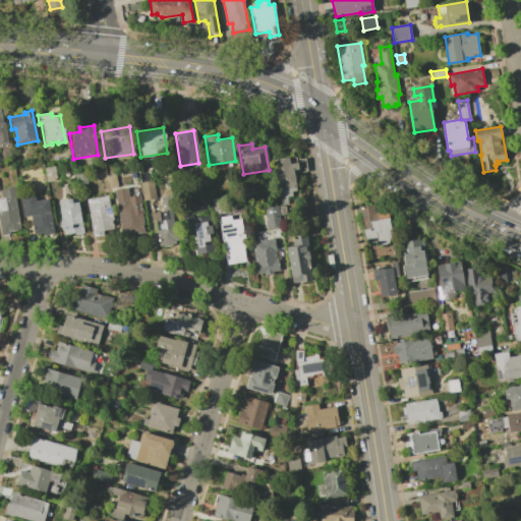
[(295,157),(295,159),(303,158),(305,170),(296,172),(295,169),(292,170),(295,190),(290,191),(291,195),(285,196),(286,203),(279,205),(278,194),(279,194),(278,190),(277,190),(273,161),(295,157)]
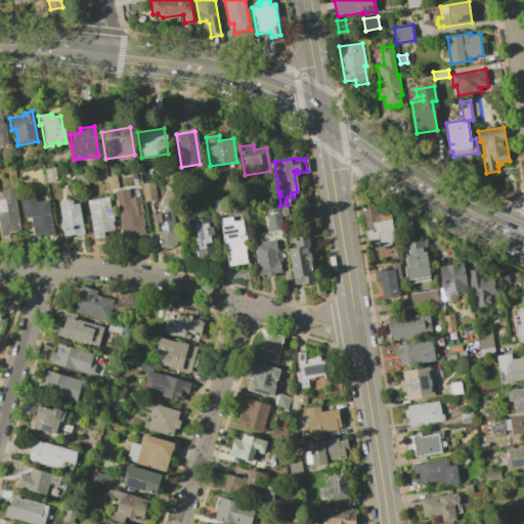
[(54,167),(56,180),(46,182),(44,169),(54,167)]
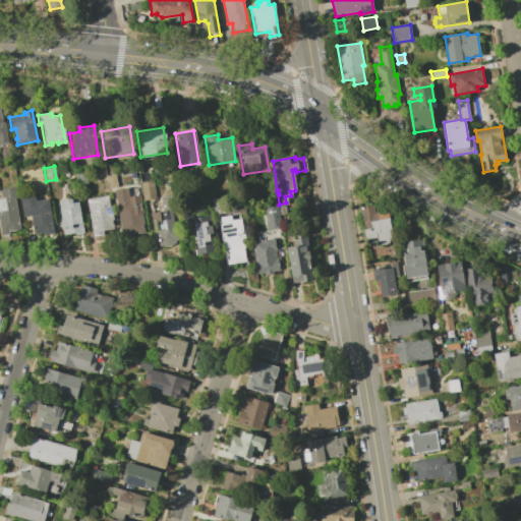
[(74,173),(84,172),(87,183),(76,185),(74,173)]
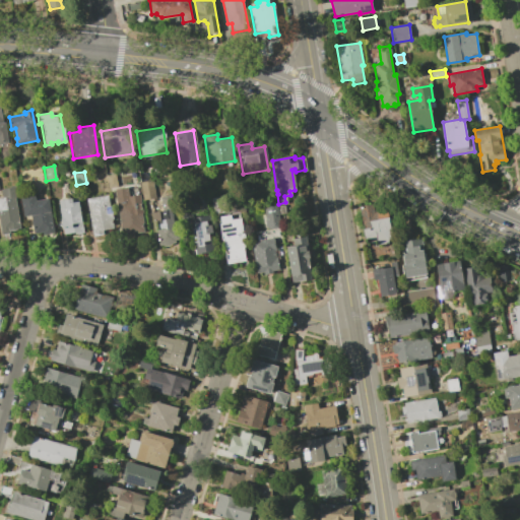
[(152,180),(155,198),(142,200),(139,182),(152,180)]
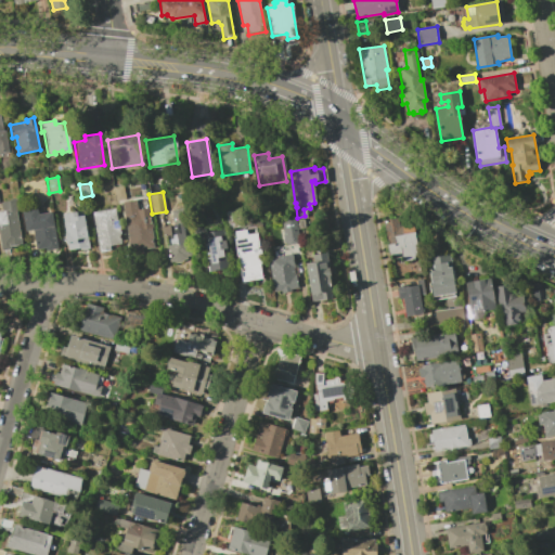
[(0,211),(1,211),(0,206),(0,201),(16,198),(18,210),(15,211),(21,243),(9,245),(10,249),(0,250),(0,211)]
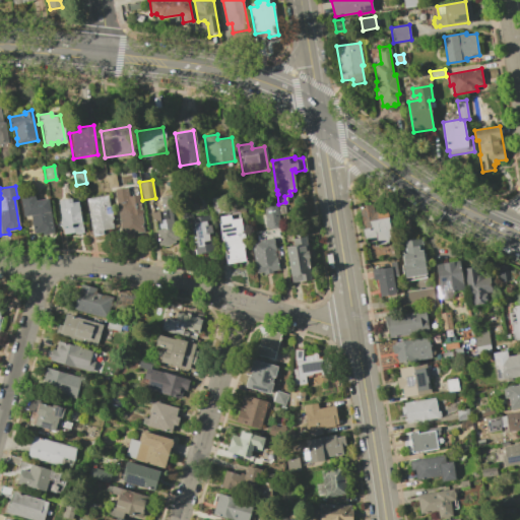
[(138,195),(144,232),(132,234),(121,236),(114,189),(126,187),(128,197),(138,195)]
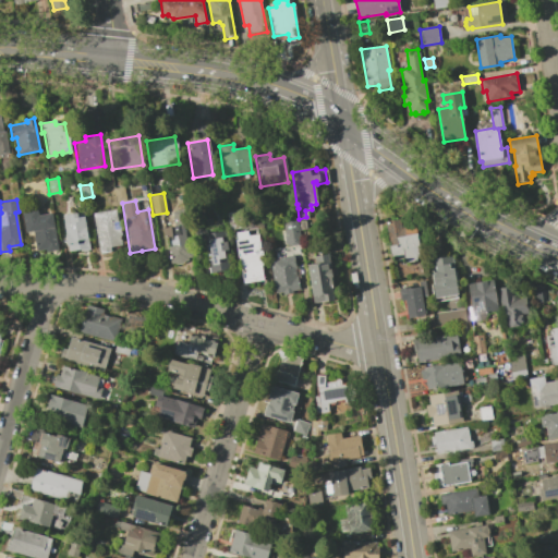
[(35,208),(36,215),(50,213),(56,250),(46,251),(46,249),(35,250),(32,231),(25,232),(22,210),(35,208)]
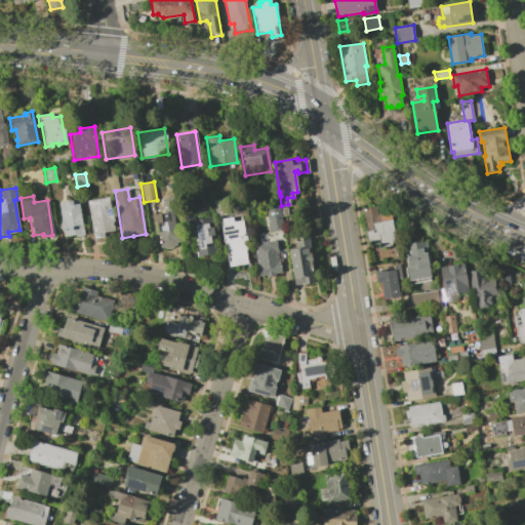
[(108,197),(114,230),(102,232),(103,237),(92,238),(86,200),(108,197)]
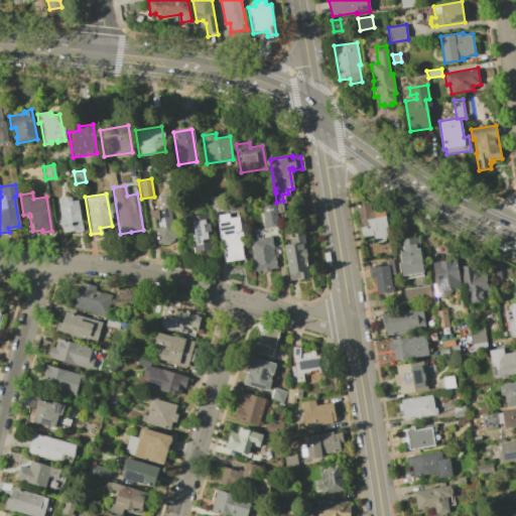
[(160,208),(159,195),(170,194),(176,241),(156,244),(154,228),(156,228),(155,218),(153,218),(151,219),(150,210),(160,208)]
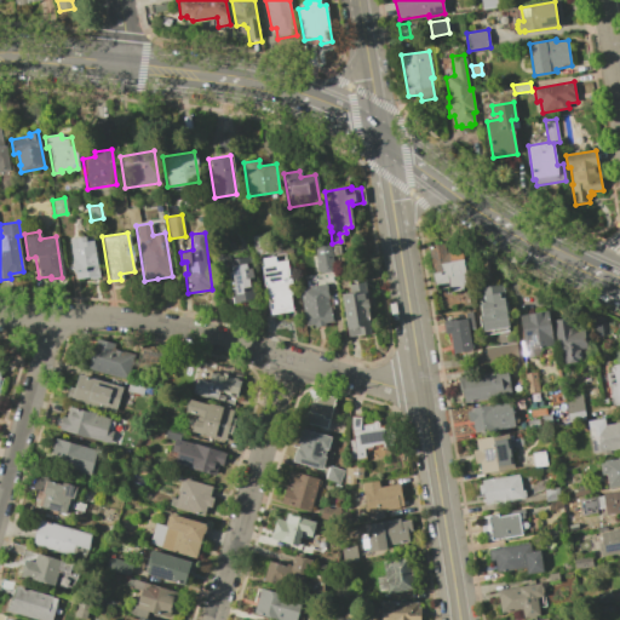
[(84,236),(85,241),(92,240),(98,276),(75,280),(74,270),(72,270),(70,260),(73,260),(68,239),(84,236)]
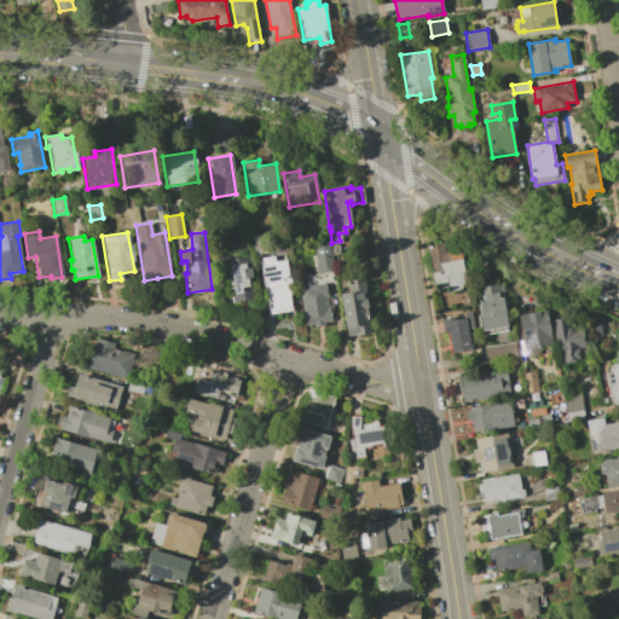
[(427,244),(443,242),(444,253),(461,250),(466,284),(461,285),(462,289),(458,289),(460,290),(447,291),(447,288),(434,290),(427,244)]
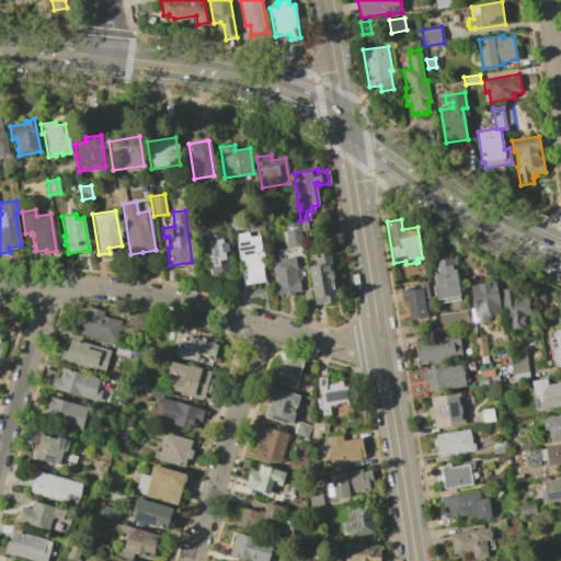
[(297,220),(297,222),(306,221),(307,229),(299,230),(301,244),(287,247),(283,224),(297,220)]
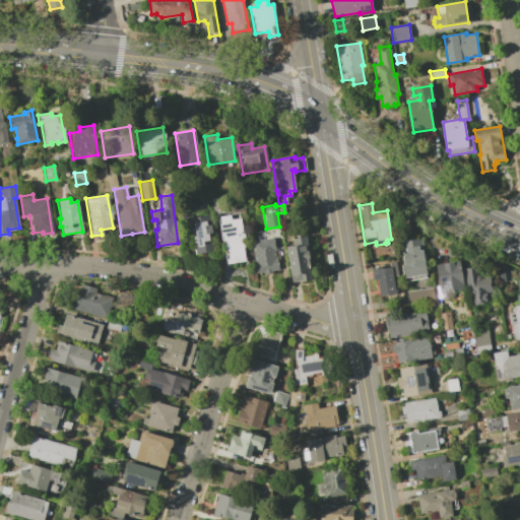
[(206,214),(208,224),(210,224),(212,233),(209,233),(212,250),(196,254),(189,218),(206,214)]
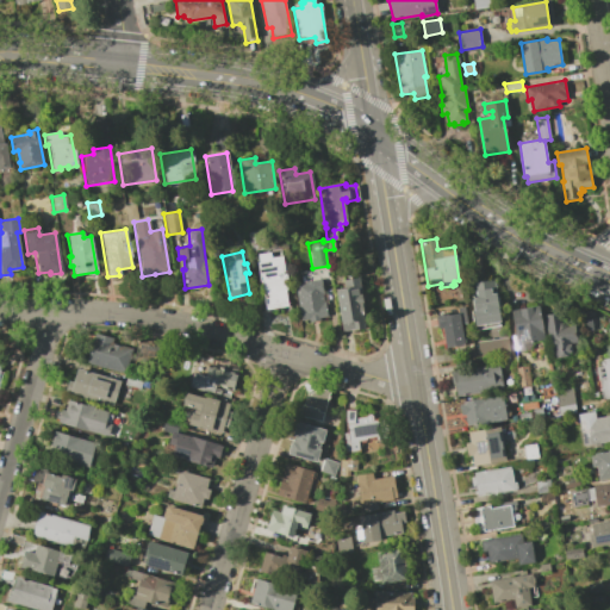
[(271,257),(281,255),(284,274),(286,274),(288,288),(285,290),(287,306),(265,309),(261,281),(260,282),(256,261),(257,261),(256,254),(269,251),(271,257)]
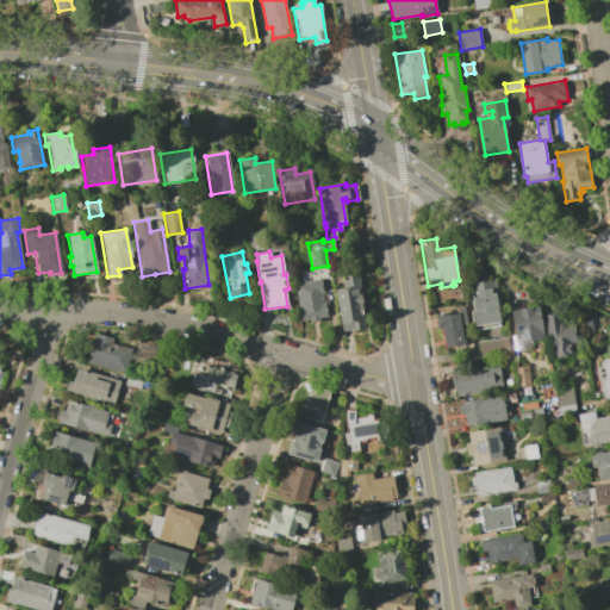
[(336,290),(335,284),(343,282),(343,279),(358,278),(362,304),(361,304),(363,328),(341,330),(335,290),(336,290)]
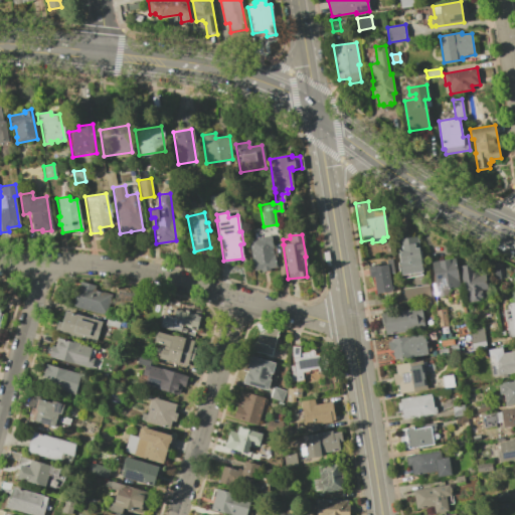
[(421,272),(400,275),(396,250),(401,249),(399,237),(415,234),(421,272)]
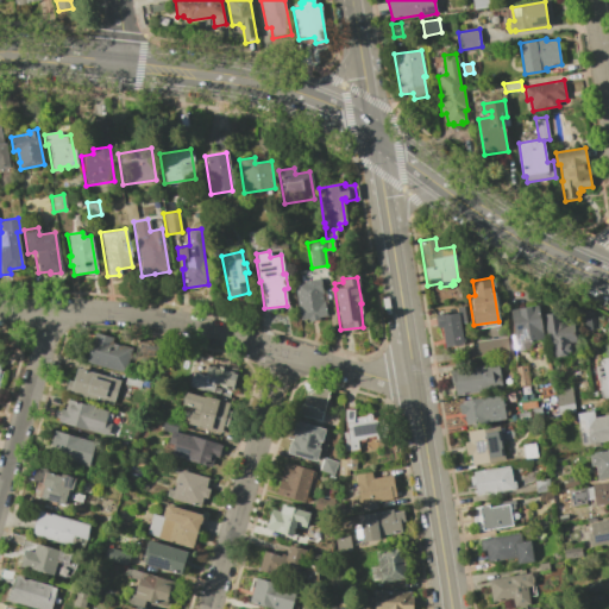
[(320,278),(322,293),(321,293),(325,315),(318,316),(318,320),(308,321),(308,318),(300,319),(294,282),(320,278)]
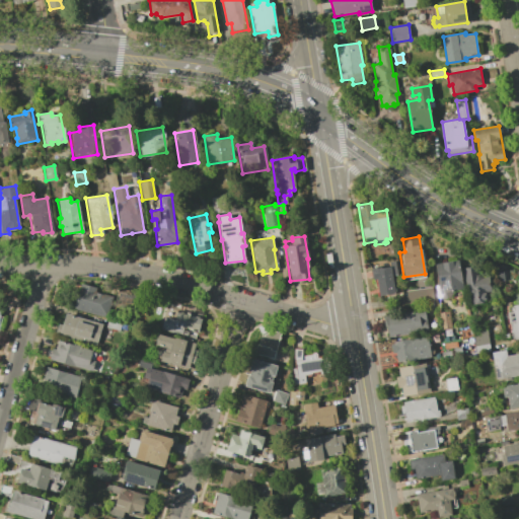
[(449,295),(449,297),(439,299),(433,265),(457,261),(462,289),(453,290),(449,295)]
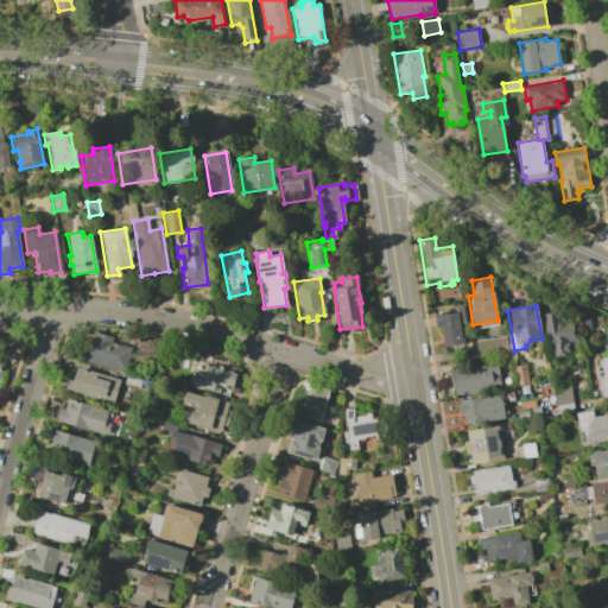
[(542,314),(559,310),(562,324),(571,323),(576,352),(550,356),(542,314)]
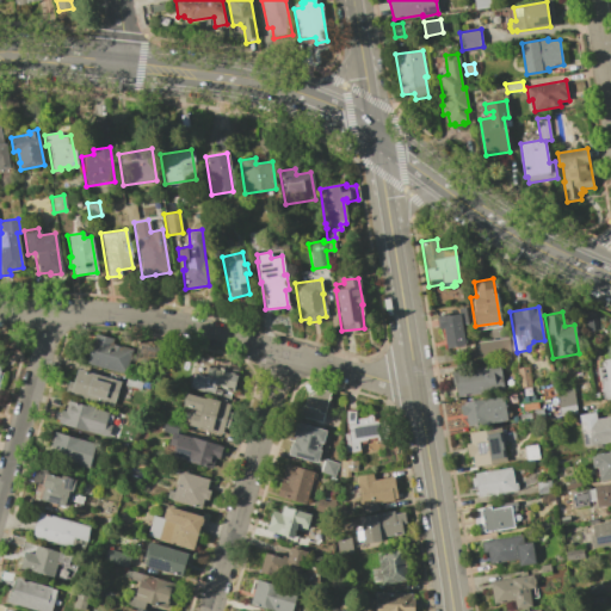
[(437,316),(445,315),(446,315),(458,314),(463,345),(445,349),(442,328),(439,329),(437,327),(436,319),(437,316)]
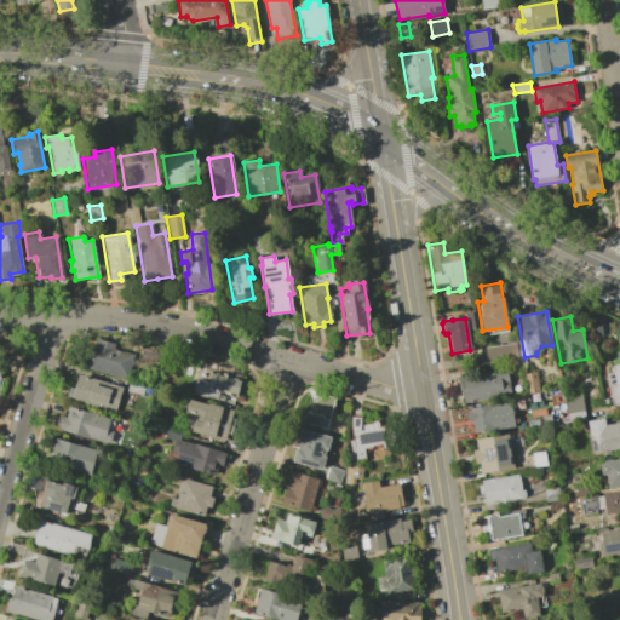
[(603,321),(606,334),(595,337),(592,323),(603,321)]
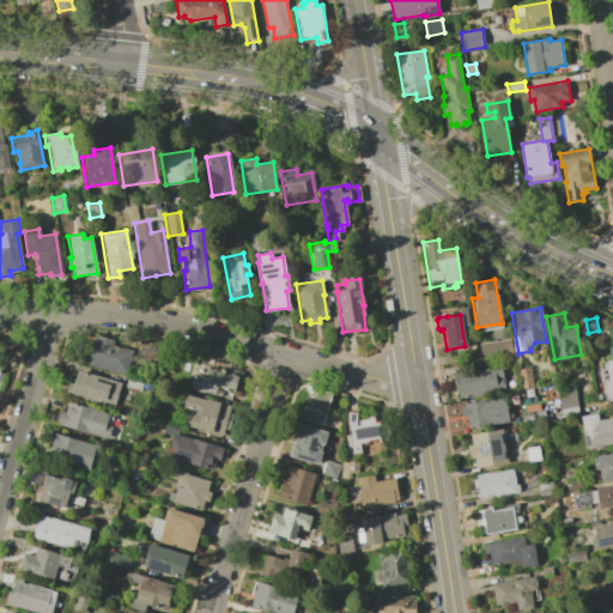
[(93,334),(114,340),(111,346),(121,349),(120,350),(131,352),(125,375),(86,364),(93,334)]
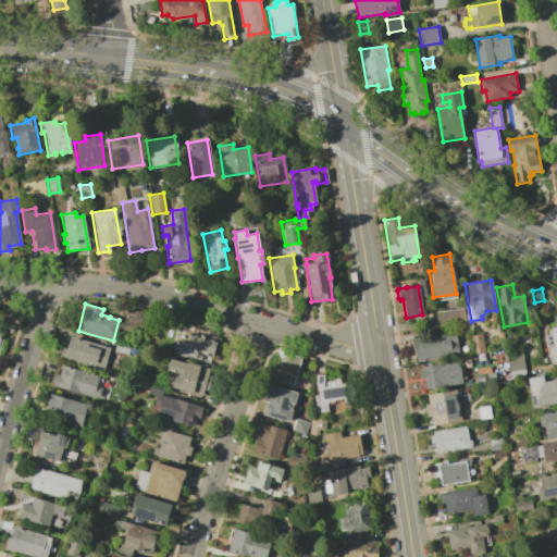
[(462,308),(465,323),(436,327),(434,312),(462,308)]
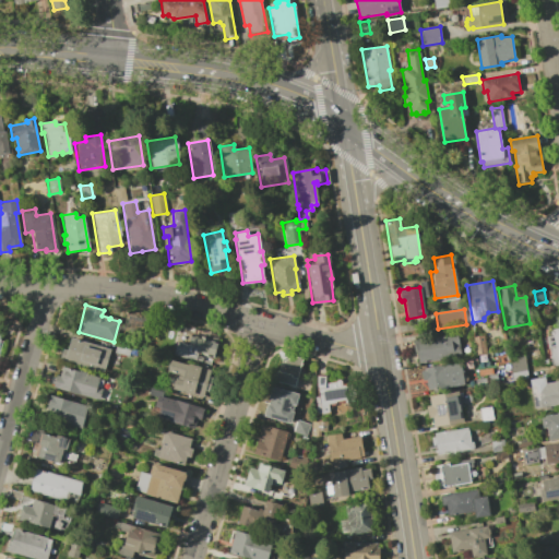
[(551,336),(550,334),(549,335),(548,331),(550,331),(550,329),(558,326),(558,364),(550,365),(546,336),(551,336)]
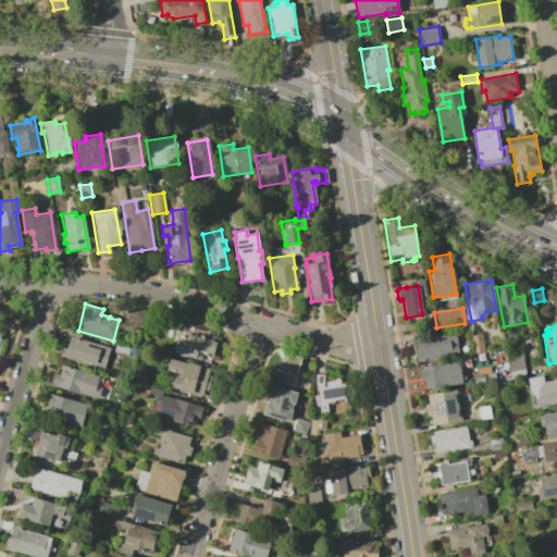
[(454,332),(458,354),(416,361),(413,350),(412,351),(410,339),(454,332)]
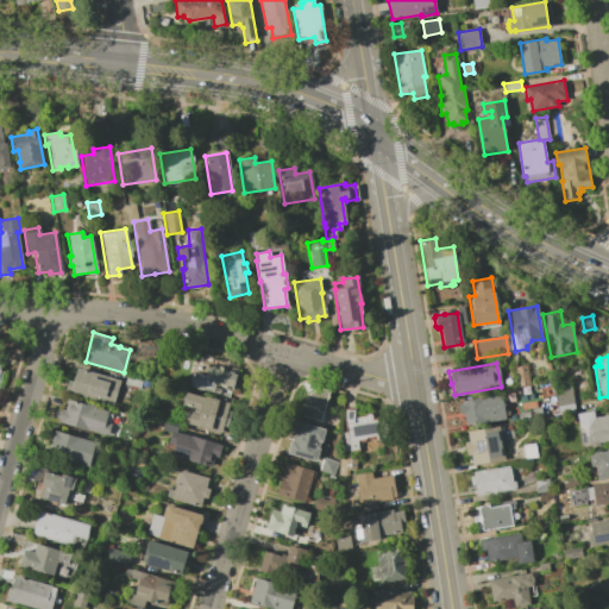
[(526,365),(528,384),(516,387),(513,368),(526,365)]
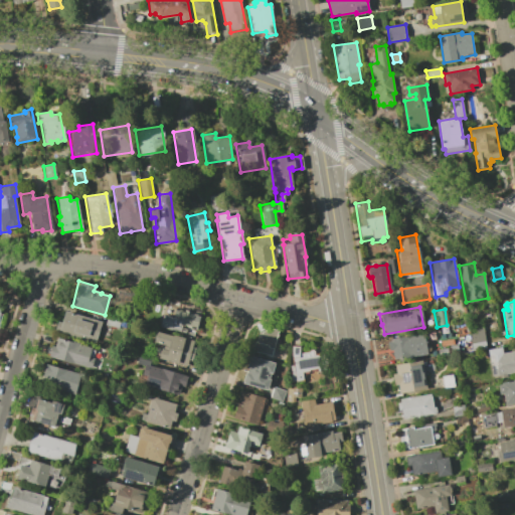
[(57,321),(61,322),(64,311),(101,322),(95,342),(87,340),(87,341),(77,338),(77,337),(54,331),(57,321)]
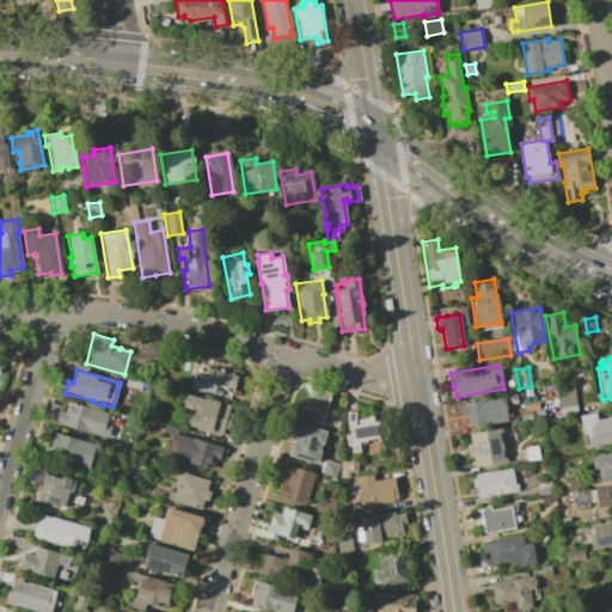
[(193,374),(204,378),(207,369),(219,372),(220,369),(226,371),(225,374),(237,377),(233,392),(215,387),(214,393),(189,386),(193,374)]
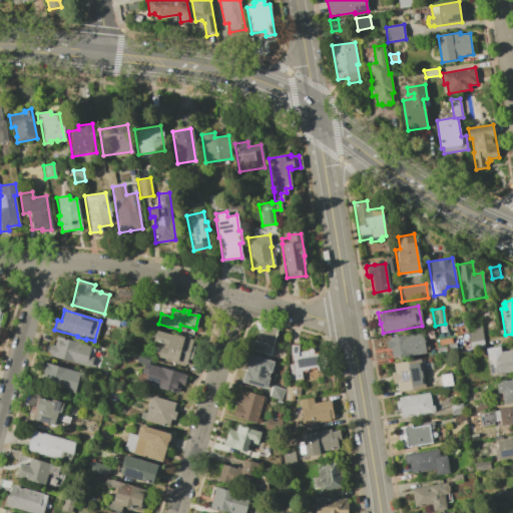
[(106,316),(119,320),(117,327),(104,324),(106,316)]
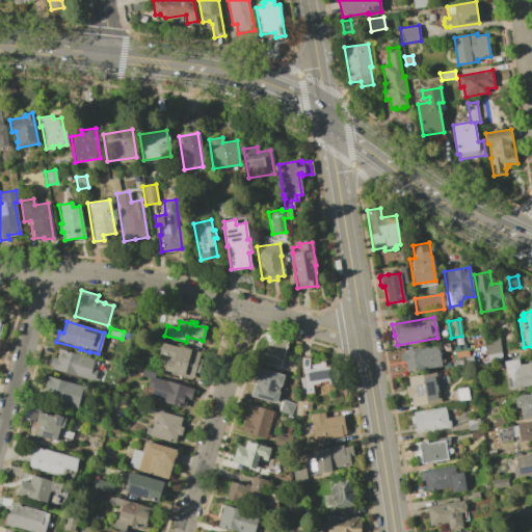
[(498,337),(502,360),(487,363),(483,340),(498,337)]
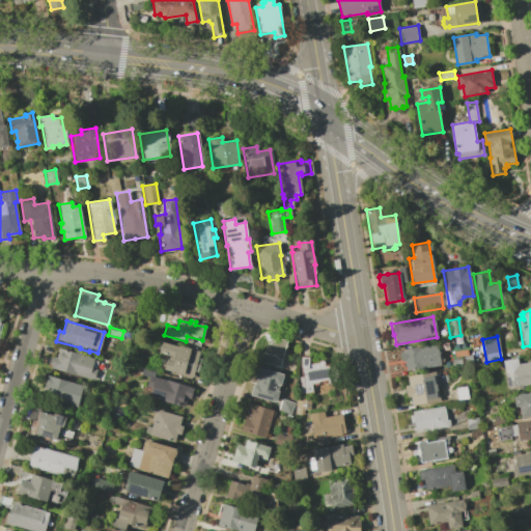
[(273,339),(274,337),(285,340),(278,366),(259,361),(261,352),(262,353),(264,344),(273,339)]
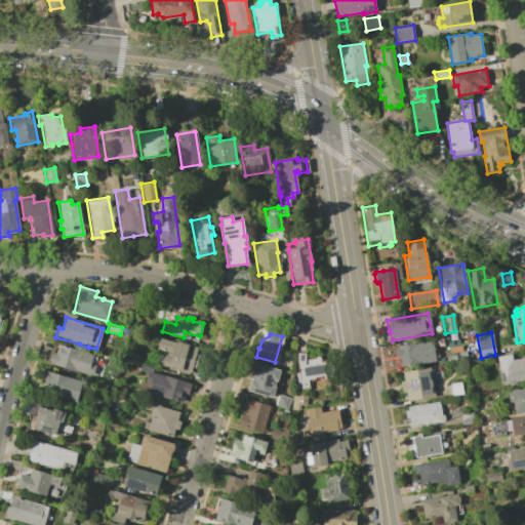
[(159,337),(187,346),(188,344),(193,345),(193,347),(197,348),(190,373),(162,366),(166,352),(156,349),(159,337)]
